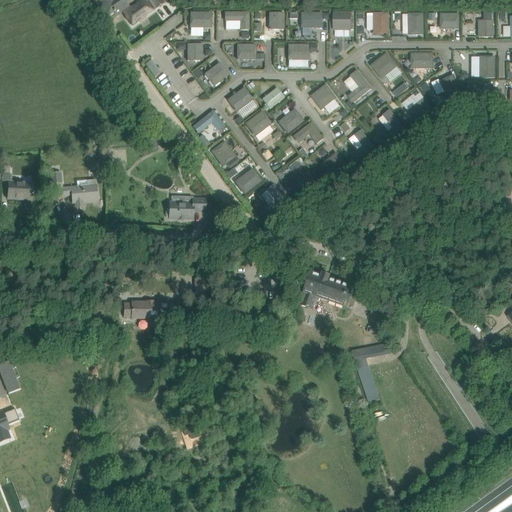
[(92,0),(106,21),(110,18),(111,19),(120,13),(119,12),(128,6),(124,0),(92,0)]
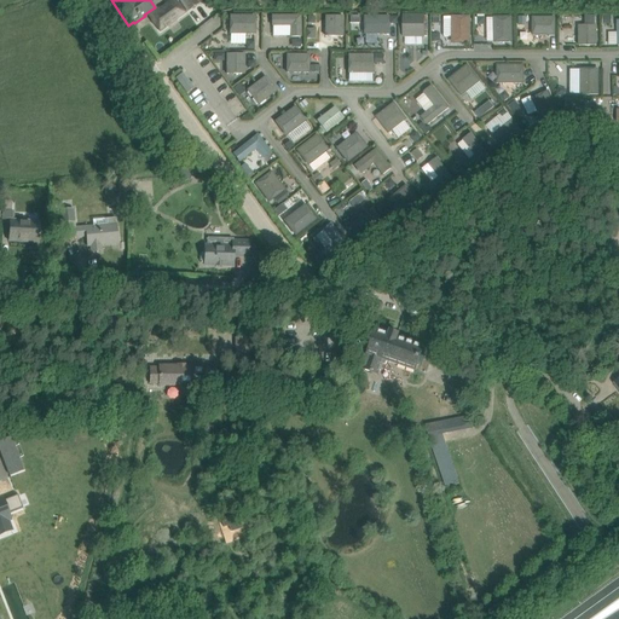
[(179,4),(175,0),(173,0),(149,17),(160,32),(185,13),(179,4)]
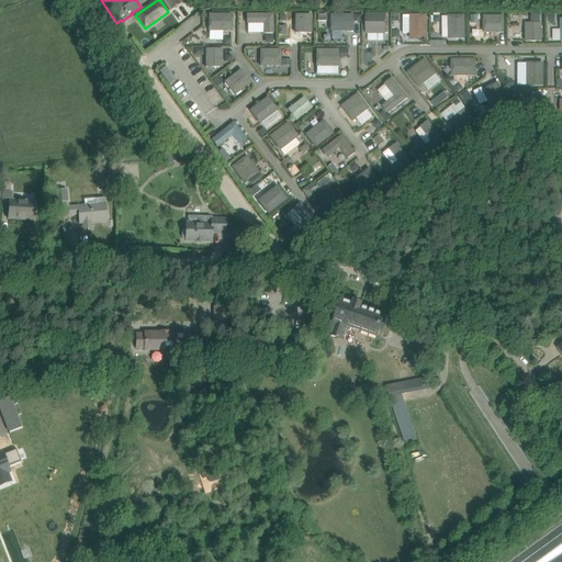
[(164,2),(171,12),(182,3),(179,0),(159,0),(163,3),(164,2)]
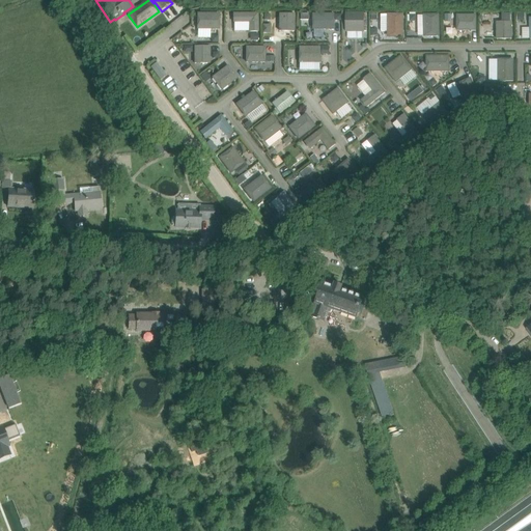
[(219,29),(219,15),(198,14),(198,29),(204,29),(205,30),(206,30),(207,29),(219,29)]
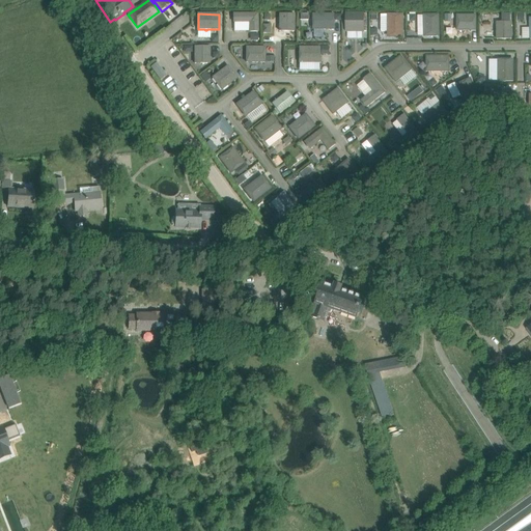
[(258,31),(257,14),(233,14),(233,16),(233,18),(233,19),(233,21),(233,23),(249,22),(249,31),(258,31)]
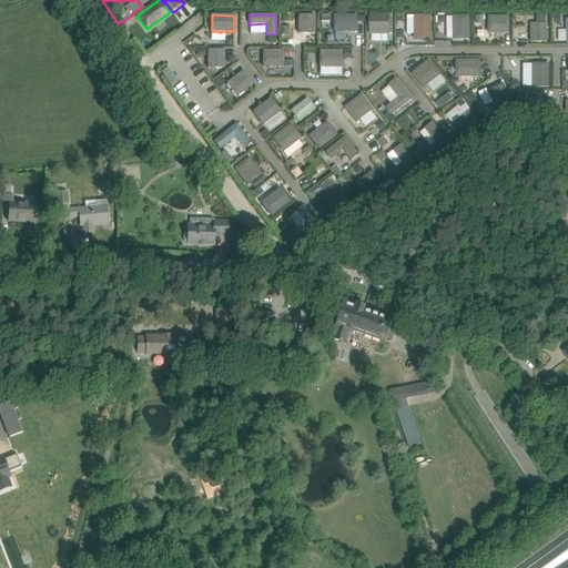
[(389,33),(389,14),(369,14),(369,33),(389,33)]
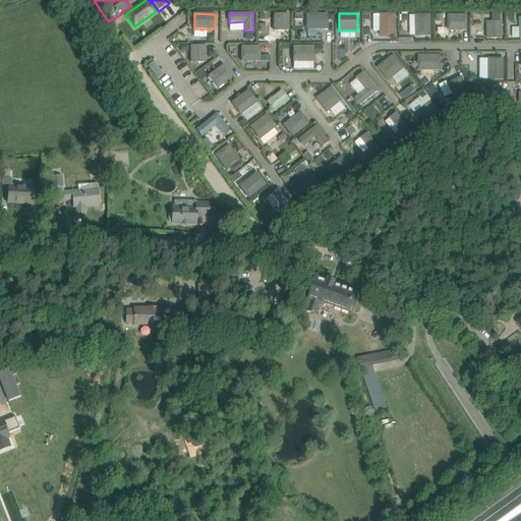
[(493,21),(487,21),(487,39),(502,39),(502,21),(501,21),(501,13),(493,13),(493,21)]
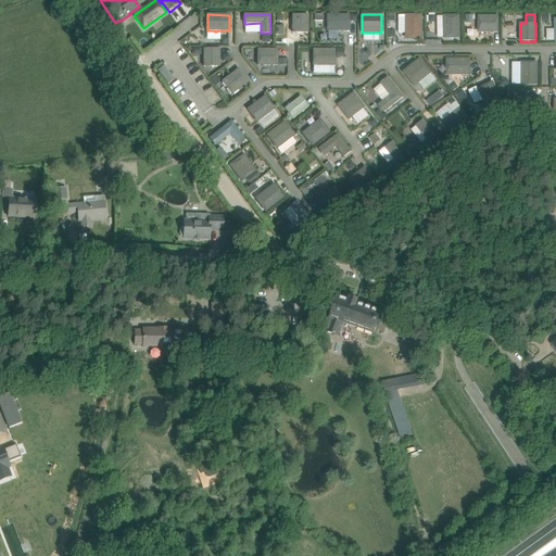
[(307,33),(308,15),(292,15),(292,33),(307,33)]
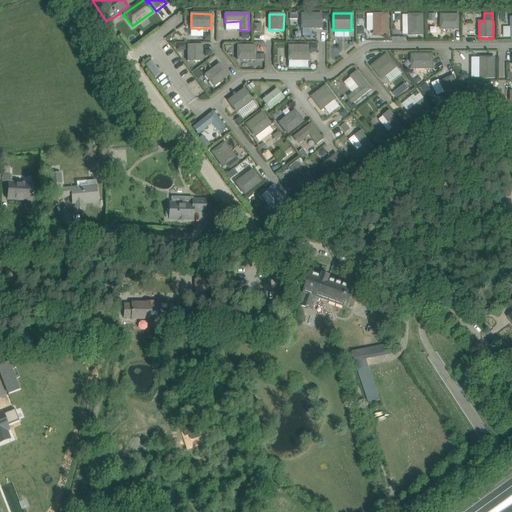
[(322,14),(302,14),(302,28),(302,36),(312,36),(312,28),(322,28),(322,14)]
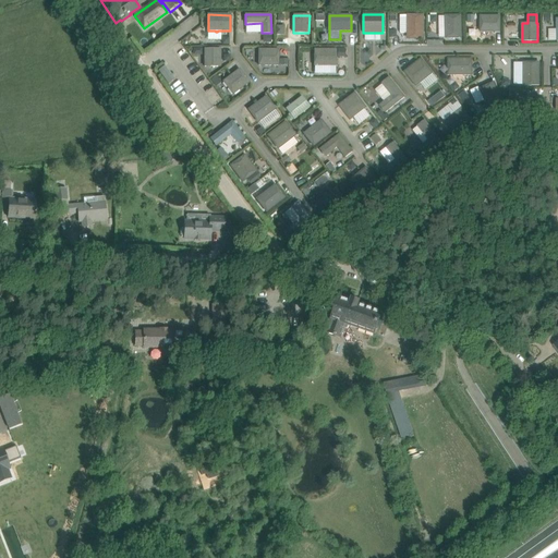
[(424,35),(424,15),(408,15),(408,33),(411,33),(415,36),(415,38),(420,39),(421,39),(423,39),(424,38),(424,36),(424,35)]
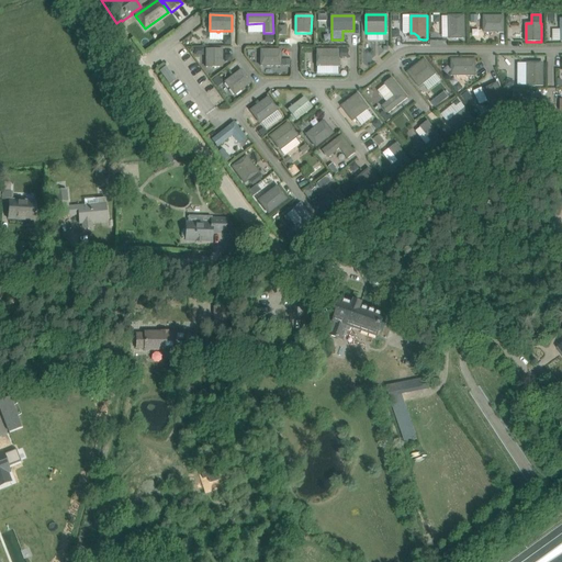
[(464,37),(464,15),(448,17),(449,38),(450,38),(452,38),(453,38),(456,38),(458,38),(460,38),(462,38),(463,37),(464,37)]
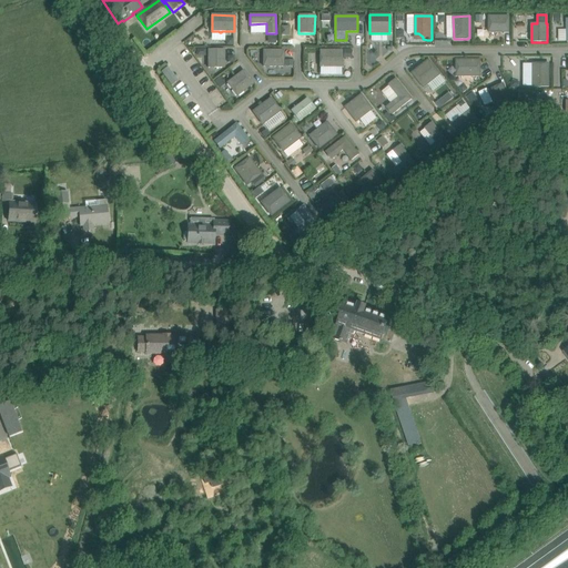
[(509,32),(509,17),(489,17),(488,32),(509,32)]
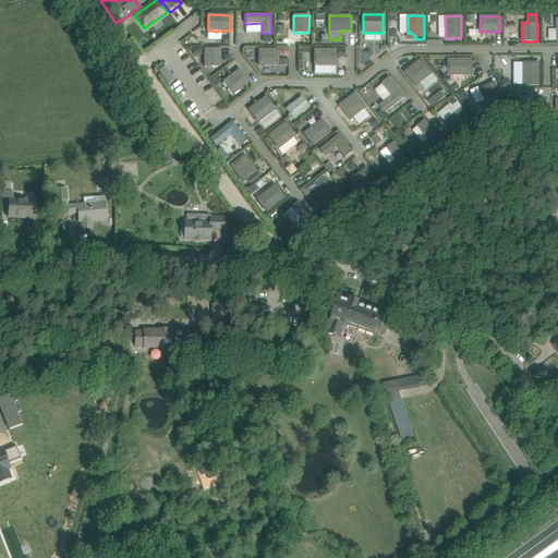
[(220,49),(204,49),(205,67),(218,67),(218,64),(220,64),(220,49)]
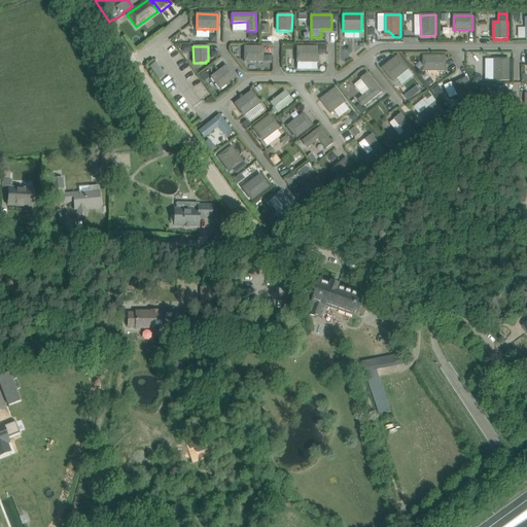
[(262,62),(262,47),(244,47),(244,62),(262,62)]
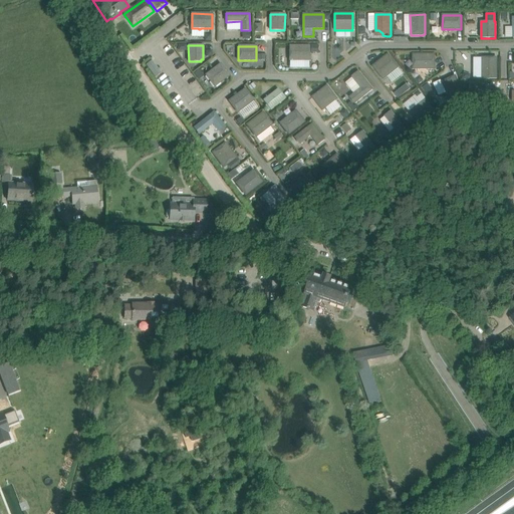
[(310,46),(289,46),(289,60),(289,68),(309,68),(309,60),(310,60),(310,46)]
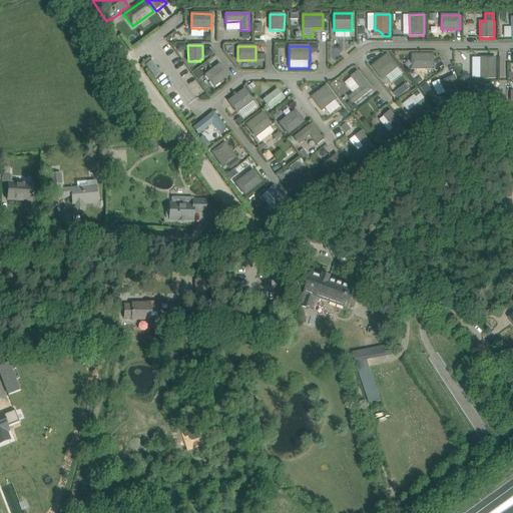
[(434,69),(434,54),(416,54),(415,53),(412,53),(412,54),(412,57),(412,58),(412,62),(415,62),(418,66),(418,69),(434,69)]
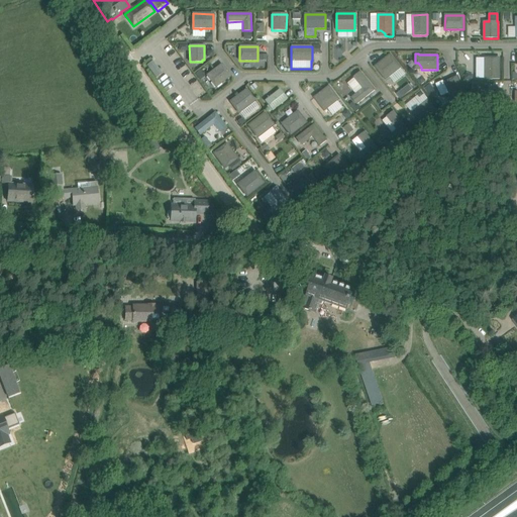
[(401,68),(391,55),(378,65),(377,65),(375,67),(375,68),(377,70),(378,70),(381,74),(383,72),(387,75),(389,77),(401,68)]
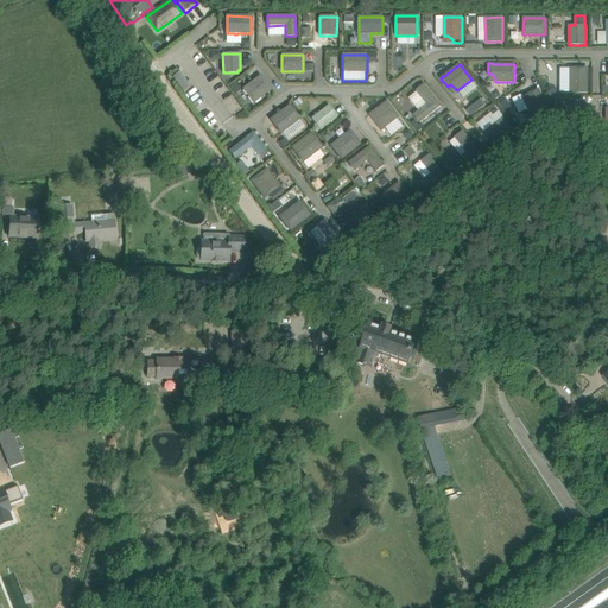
[(570,69),(559,69),(559,93),(570,93),(588,93),(588,69),(570,69)]
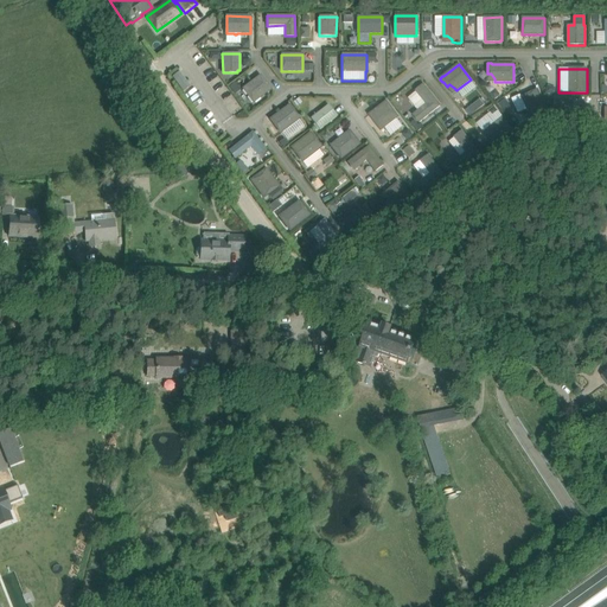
[(179,72),(173,77),(184,91),(189,87),(179,72)]
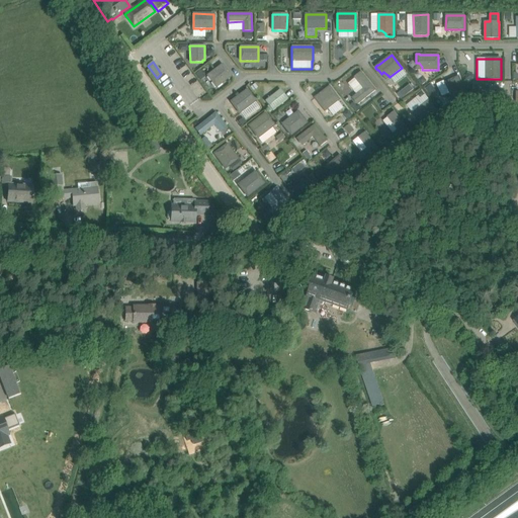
[(231,77),(222,65),(207,76),(216,88),(231,77)]
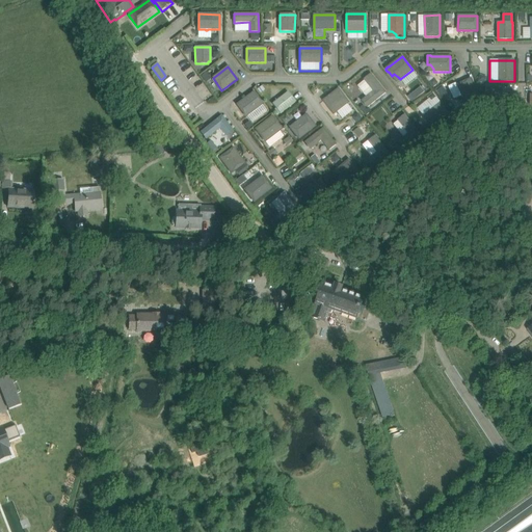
[(386,92),(371,75),(370,76),(368,76),(367,77),(366,79),(365,80),(374,91),(362,101),(367,107),(386,92)]
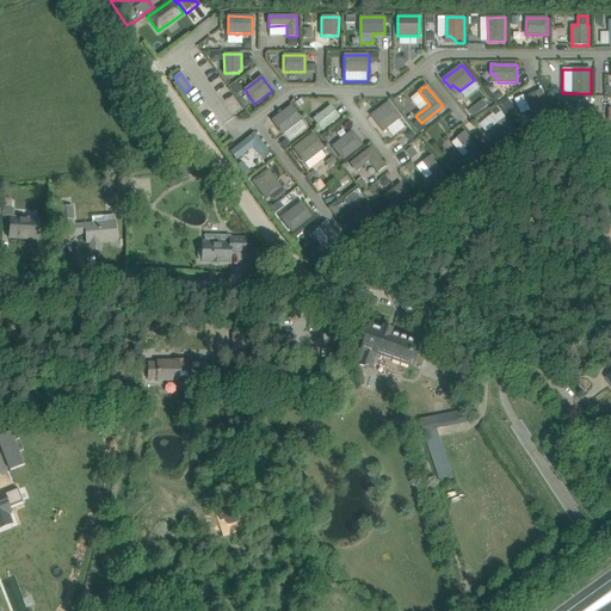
[(525,98),(536,119),(551,112),(541,91),(525,98)]
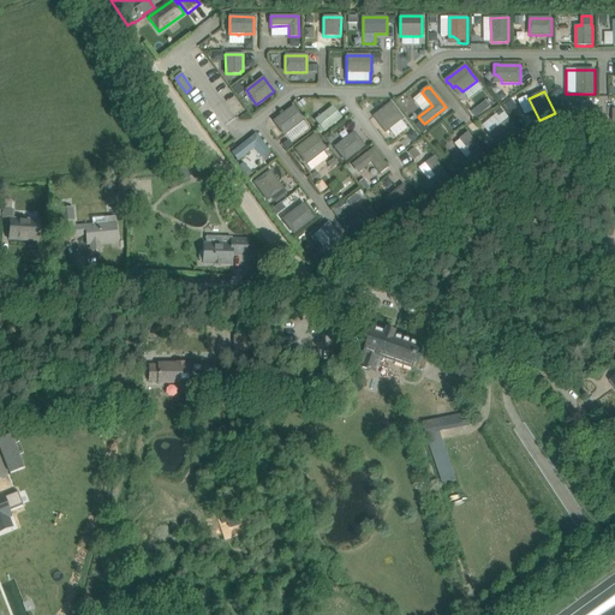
[(512,101),(507,105),(513,112),(518,108),(512,101)]
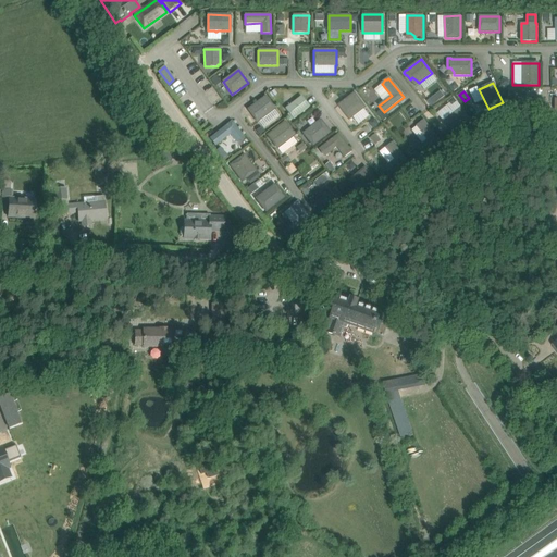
[(366,108),(355,94),(338,106),(346,115),(347,116),(347,118),(348,120),(350,120),(353,119),(353,116),(366,108)]
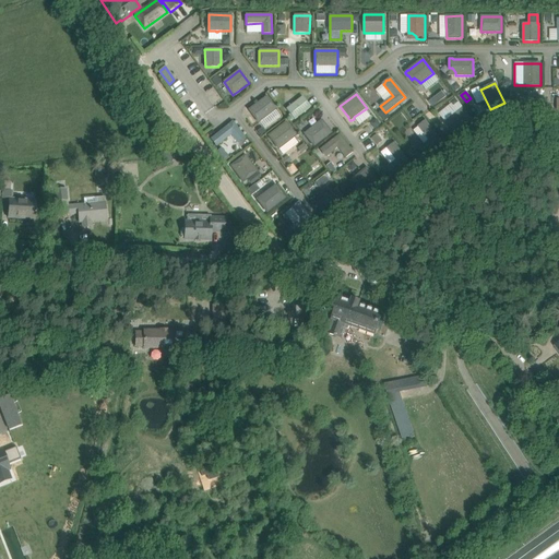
[(266,97),(249,110),(258,122),(276,109),(266,97)]
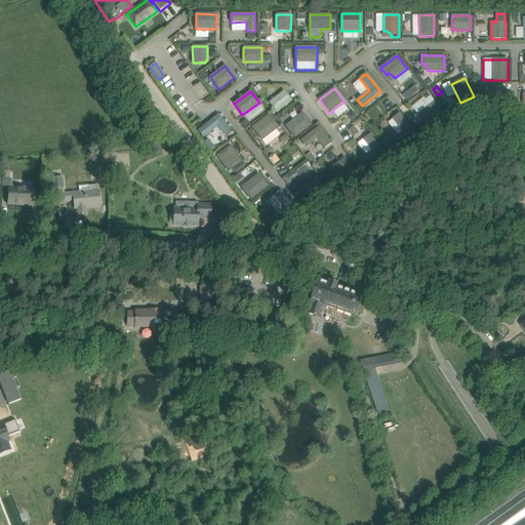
[(283,91),(269,103),(277,113),(291,101),(283,91)]
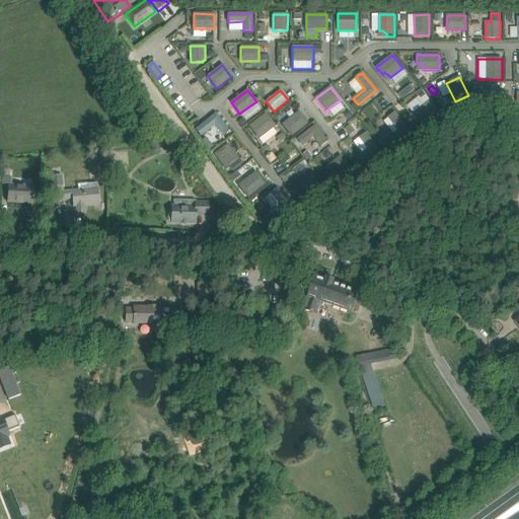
[(423,91),(418,95),(419,96),(422,99),(426,96),(423,91)]
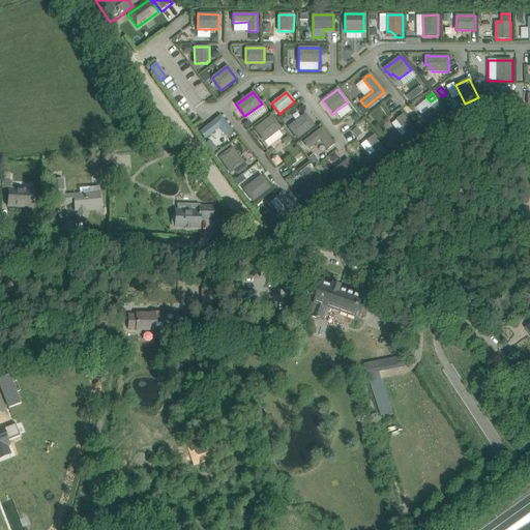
[(430,125),(431,126),(432,127),(448,114),(439,102),(422,116),(423,117),(423,118),(424,120),(427,121),(428,122),(429,124),(430,125)]
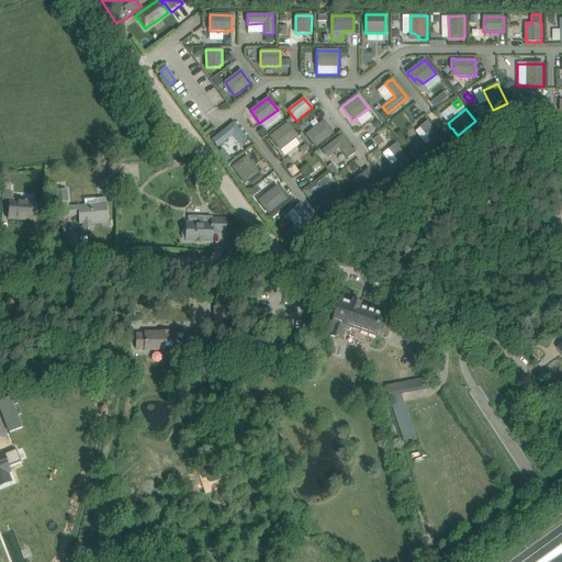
[(384,111),(380,114),(386,123),(391,120),(384,111)]
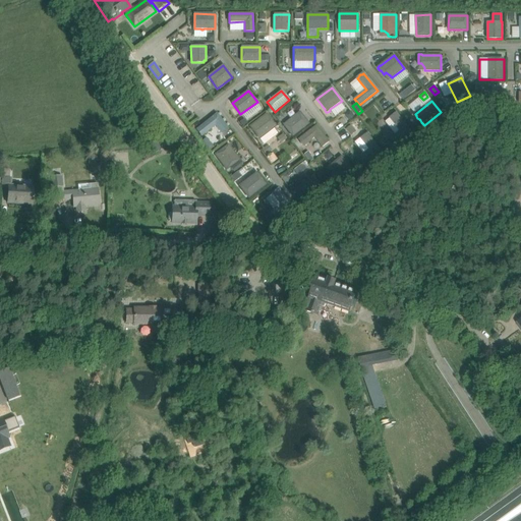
[(299,112),(283,125),(292,136),(308,124),(307,123),(307,121),(306,120),(304,119),(303,117),(303,116),(301,114),(300,113),(299,112)]
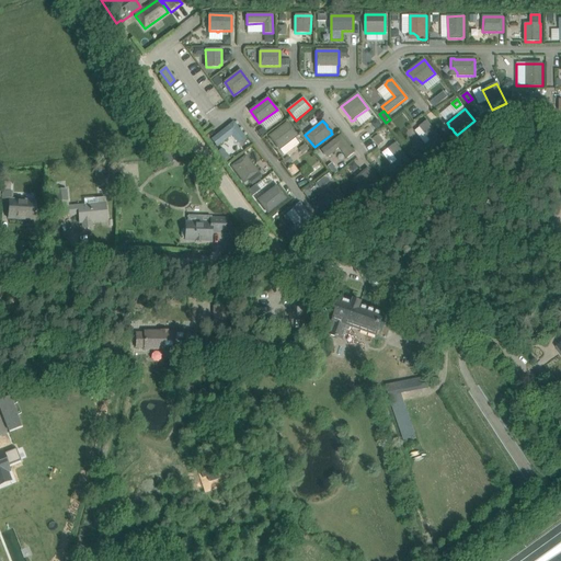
[(420,149),(426,157),(444,142),(427,122),(425,123),(424,123),(422,125),(422,126),(420,127),(431,141),(420,149)]
